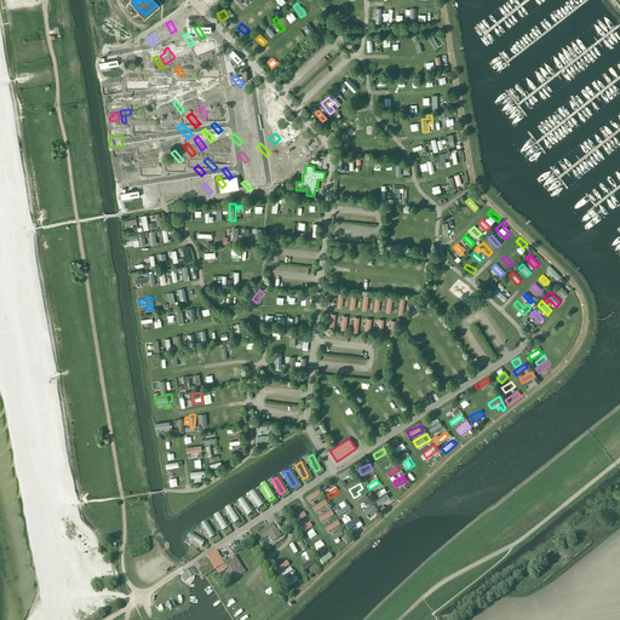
[(253,489),(250,493),(258,507),(263,504),(253,489)]
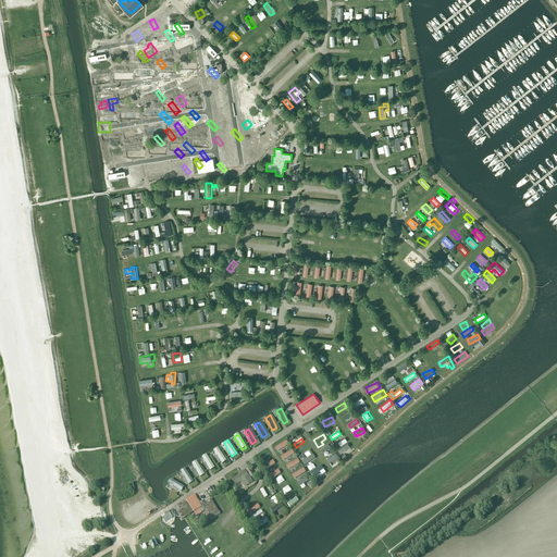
[(286,442),(275,448),(277,452),(288,445),(286,442)]
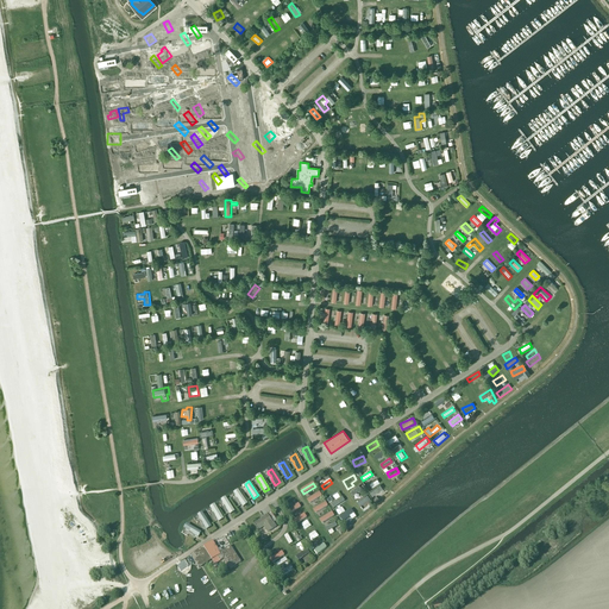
[(353,495),(362,489),(359,485),(351,491),(353,495)]
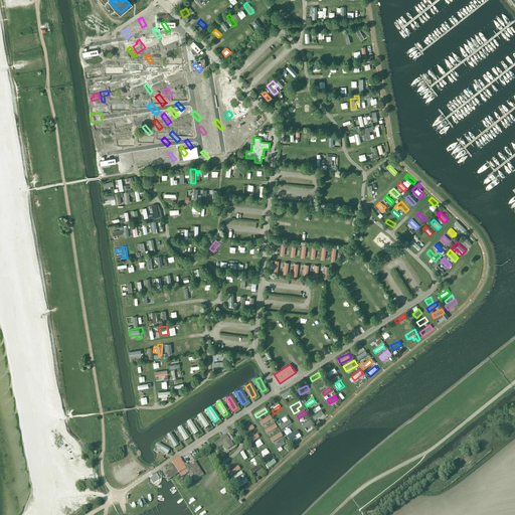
[(201,415),(197,417),(198,418),(198,419),(199,420),(200,420),(202,422),(202,423),(201,423),(205,428),(209,426),(201,415)]
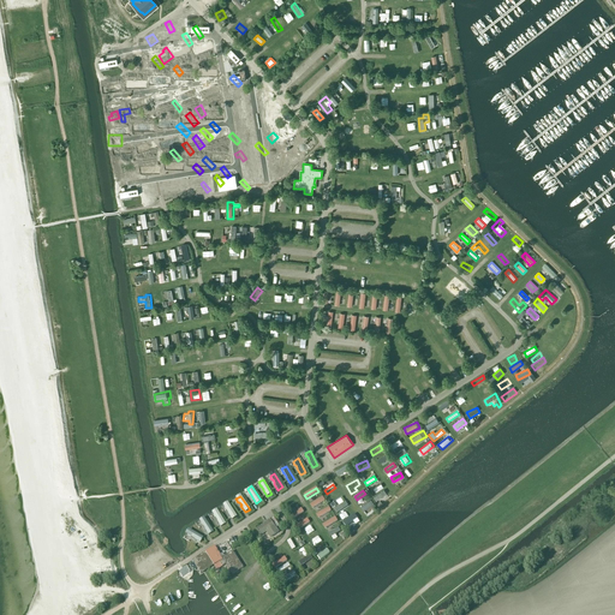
[(322,497),(310,505),(312,508),(324,502),(322,497)]
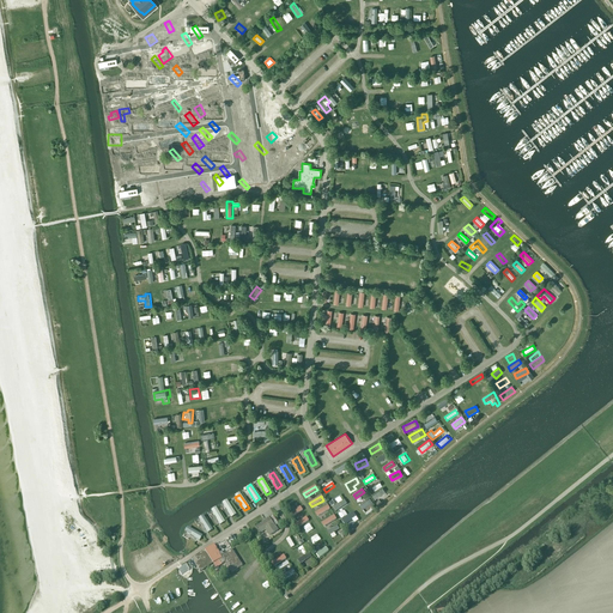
[(370,498),(359,504),(363,509),(374,503),(370,498)]
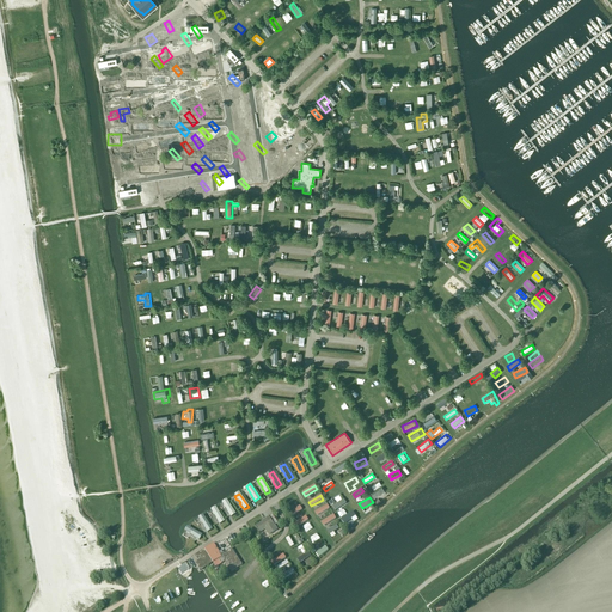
[(344,500),(334,505),(336,510),(347,506),(344,500)]
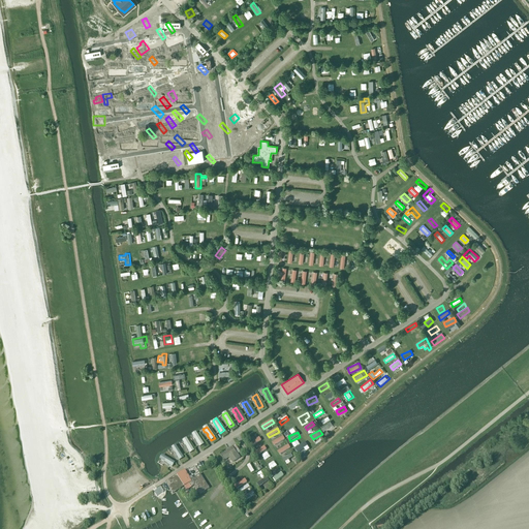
[(196,433),(192,435),(193,436),(192,437),(194,438),(196,440),(196,441),(196,442),(199,447),(204,444),(196,433)]
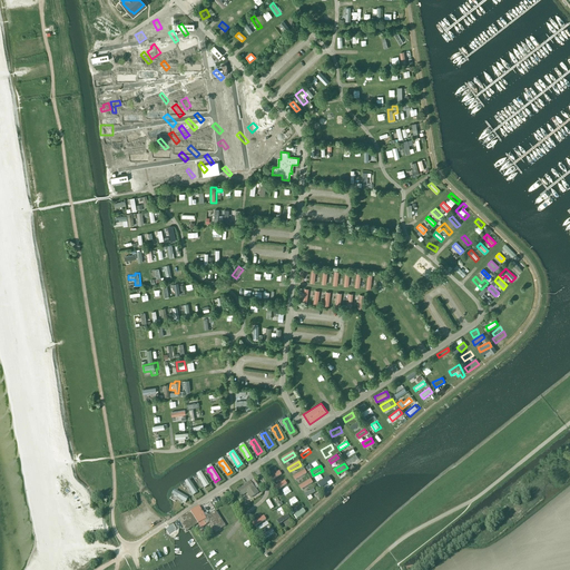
[(304,470),(293,477),(295,480),(306,474),(304,470)]
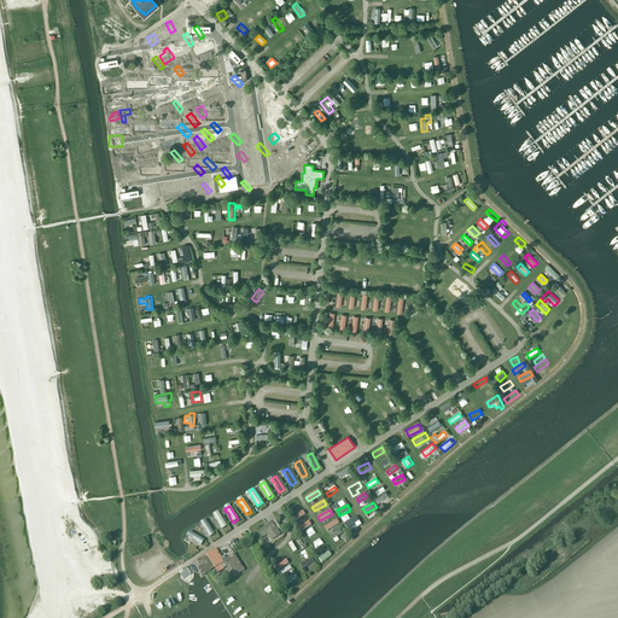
[(302,511),(290,519),(293,523),(304,516),(302,511)]
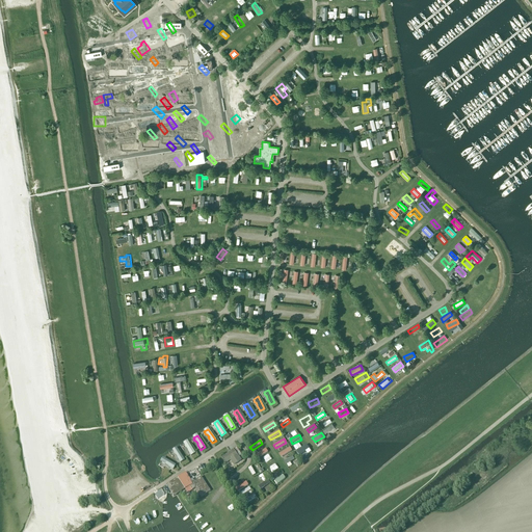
[(187,442),(184,444),(184,445),(184,446),(185,447),(186,447),(188,450),(188,451),(187,451),(191,456),(195,453),(187,442)]
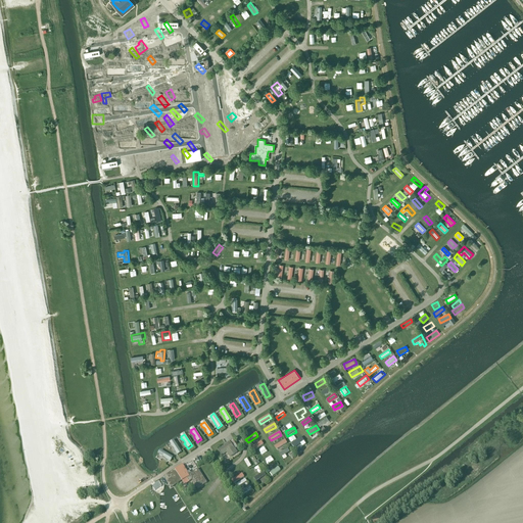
[(236,448),(237,447),(238,450),(240,448),(234,439),(231,441),(236,448)]
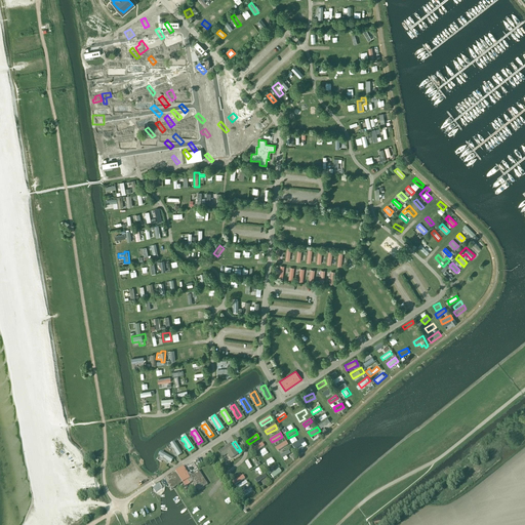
[(285,442),(275,448),(277,451),(287,445),(285,442)]
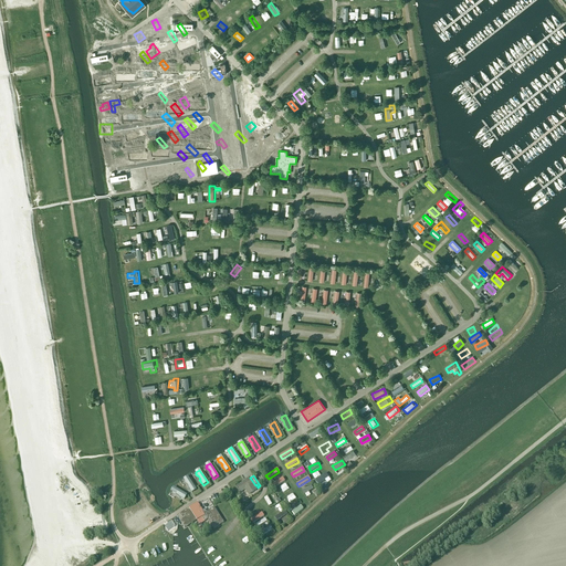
[(188,478),(184,480),(185,481),(185,482),(186,483),(187,483),(188,485),(188,486),(191,492),(196,490),(188,478)]
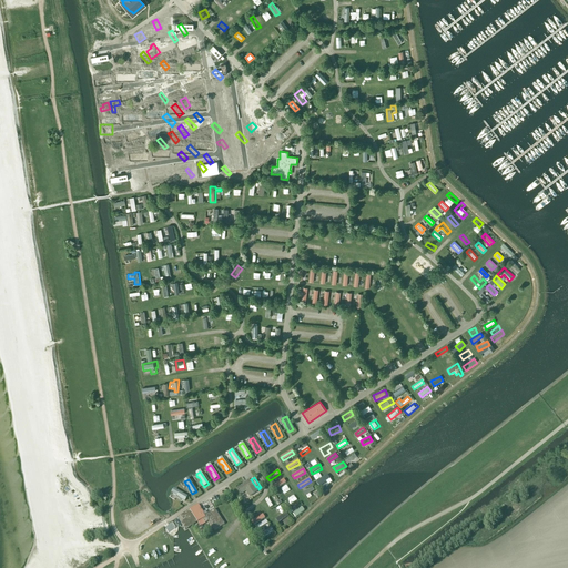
[(256,492),(255,488),(249,479),(246,482),(246,483),(236,489),(241,495),(245,490),(250,496),(256,492)]
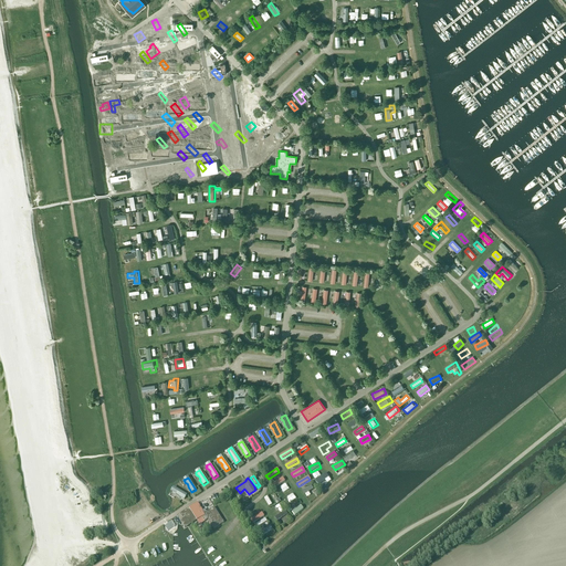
[(282,478),(272,484),(274,489),(284,481),(282,478)]
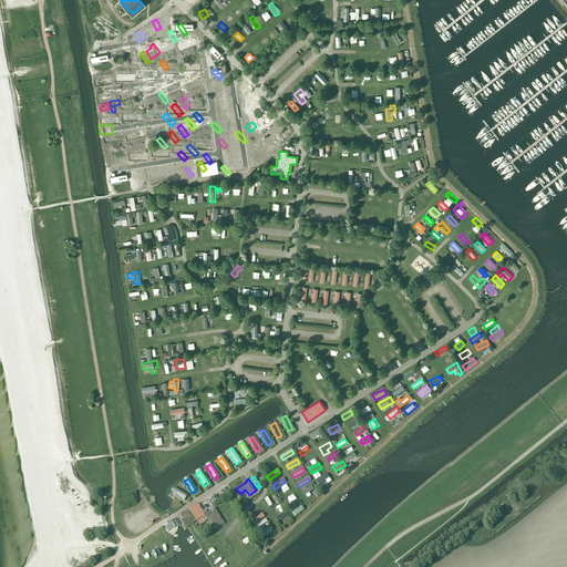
[(282,498),(292,491),(288,485),(278,493),(282,498)]
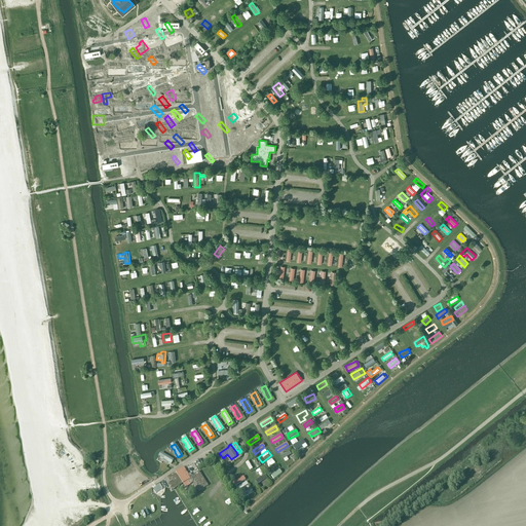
[(282,457),(286,462),(289,460),(288,458),(292,455),(290,452),(282,457)]
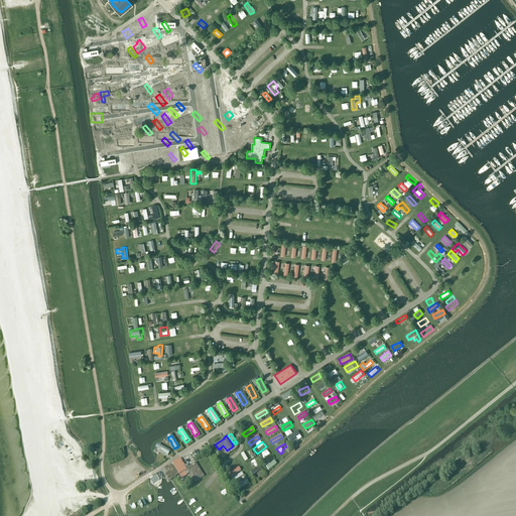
[(158,444),(156,448),(157,448),(157,449),(159,450),(159,449),(162,452),(162,453),(167,456),(170,452),(158,444)]
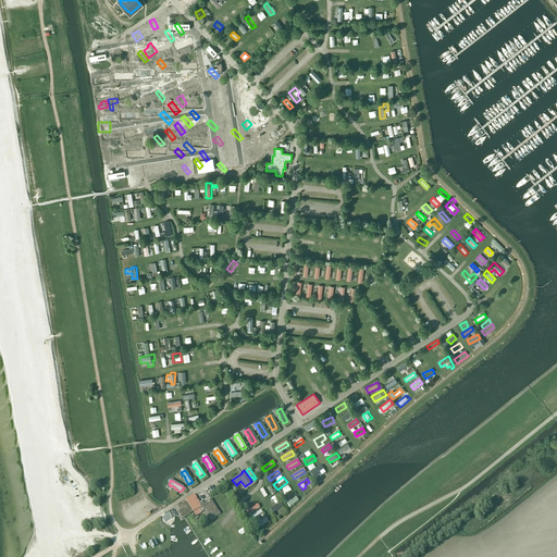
[(285,497),(294,493),(291,489),(283,493),(285,497)]
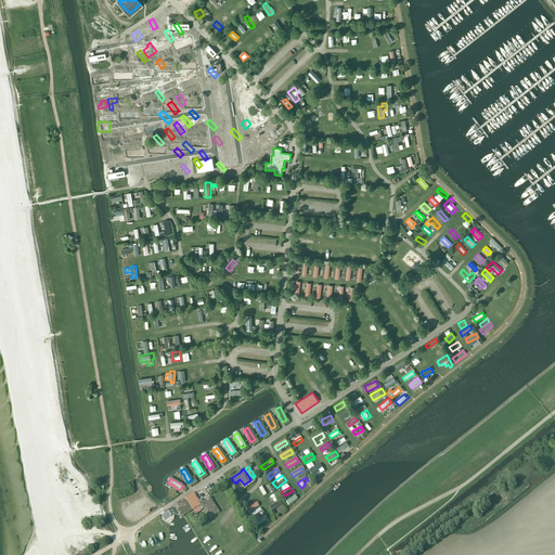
[(173,506),(181,518),(193,510),(196,514),(204,510),(209,518),(219,513),(209,498),(203,502),(201,499),(198,501),(193,493),(173,506)]
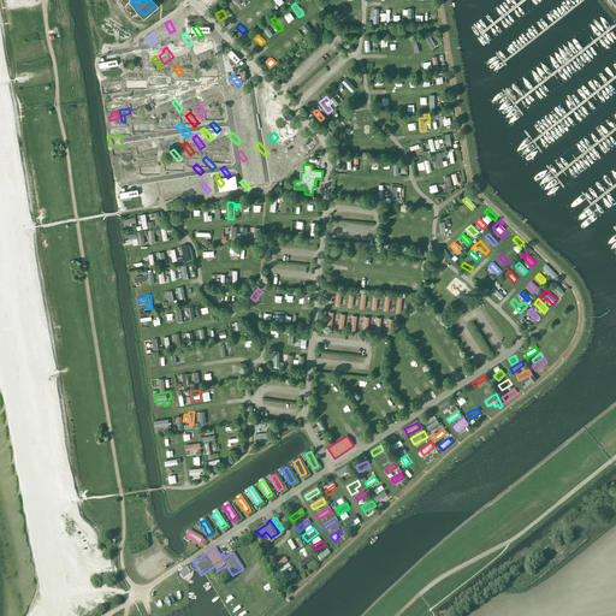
[(317,557),(320,562),(331,555),(327,550),(317,557)]
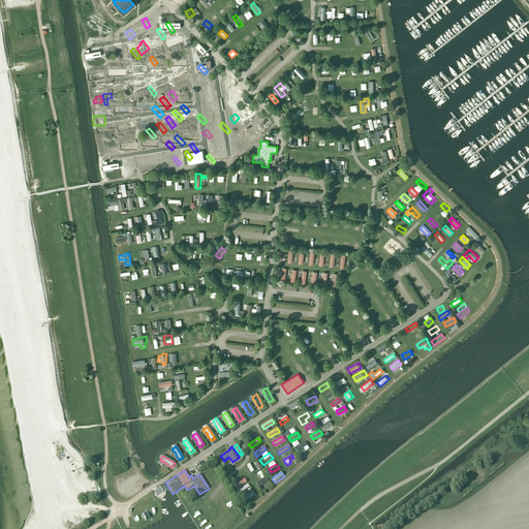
[(260,488),(270,483),(267,477),(257,483),(260,488)]
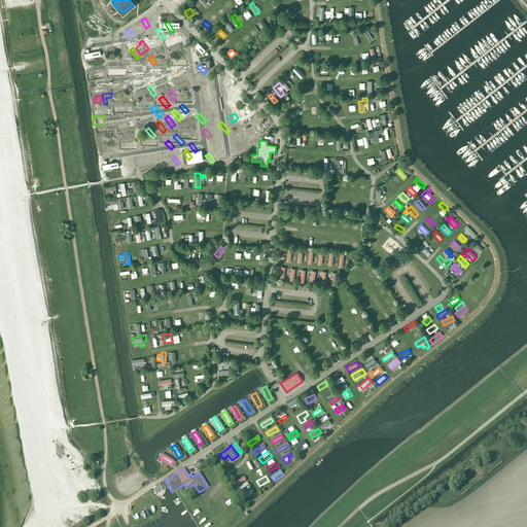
[(243,478),(234,484),(236,487),(245,481),(243,478)]
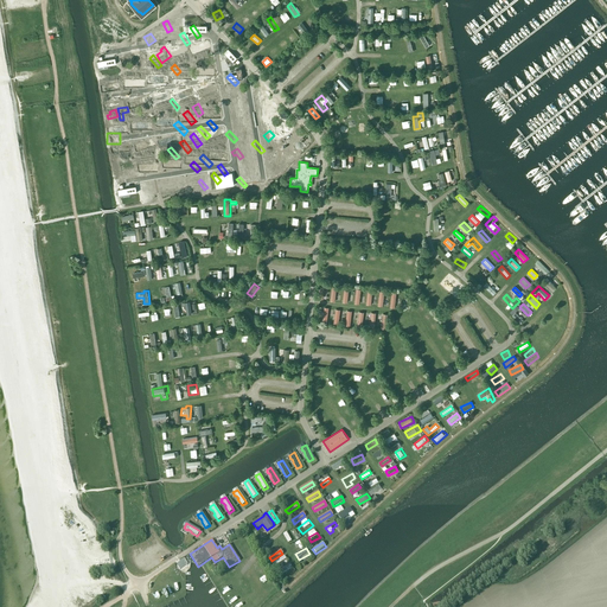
[(283,574),(293,568),(291,563),(281,569),(283,574)]
